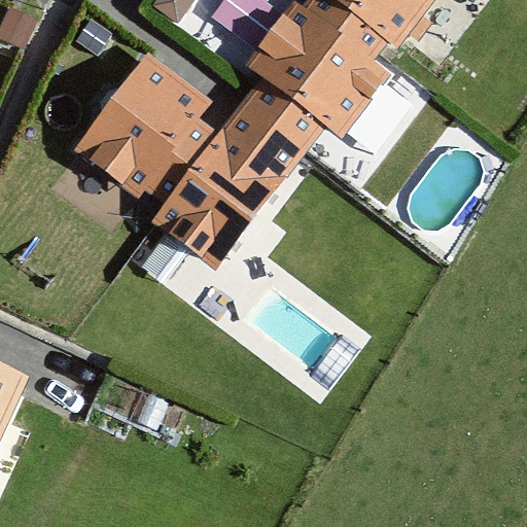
[(389,42),(332,0),(316,0),(309,10),(296,1),(247,66),(261,78),(248,95),(312,143),(327,124),(344,136),(392,73),(375,60),(380,54),(389,42)]
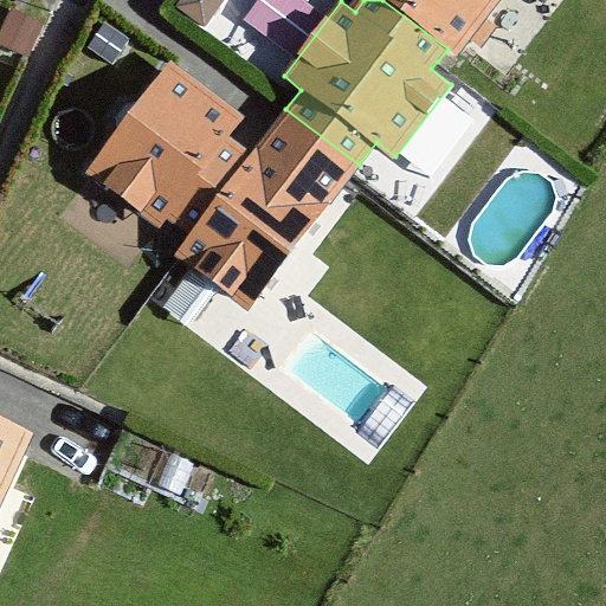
[(495,0),(382,0),(447,49),(455,55),(495,0)]
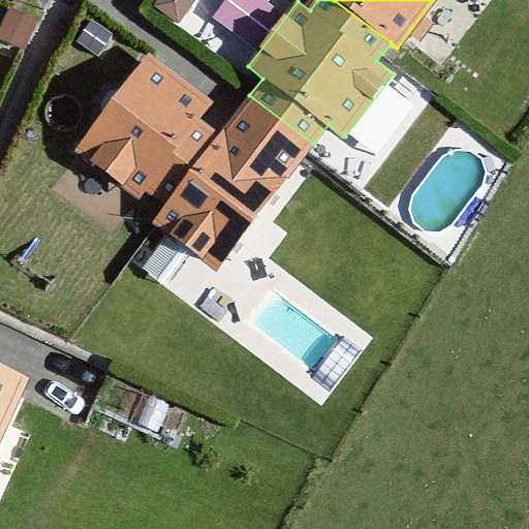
[(38,22),(11,9),(0,32),(0,37),(1,38),(24,49),(26,50),(38,22)]
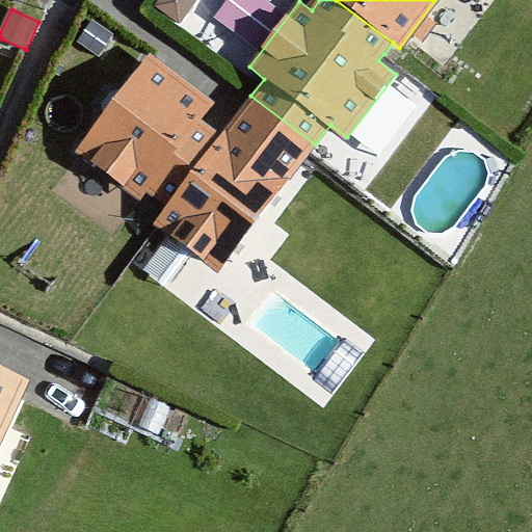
[(217,105),(149,52),(74,149),(138,197),(151,182),(173,198),(222,133),(205,120),(217,105)]
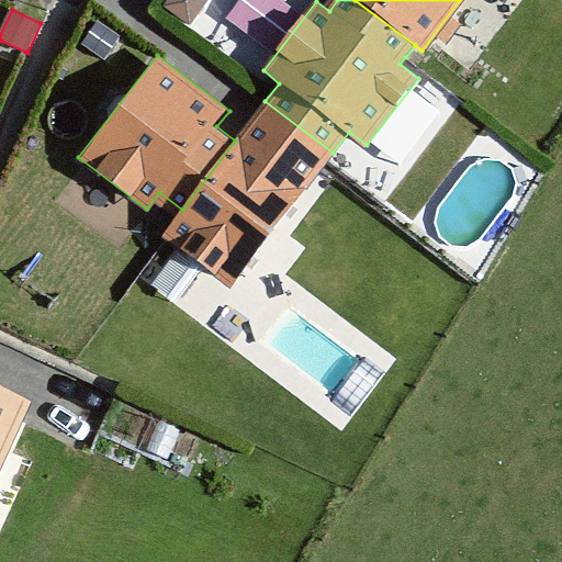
[(265,101),(235,141),(182,210),(165,232),(169,235),(233,283),(324,165),(333,153),(265,101)]
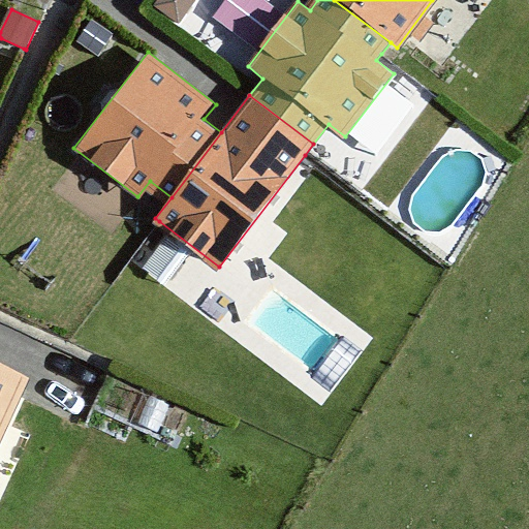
[(0,444),(32,372),(0,358),(0,444)]
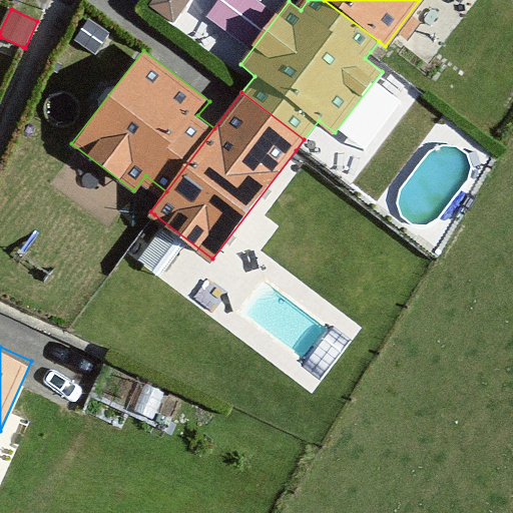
All buildings are outlined.
